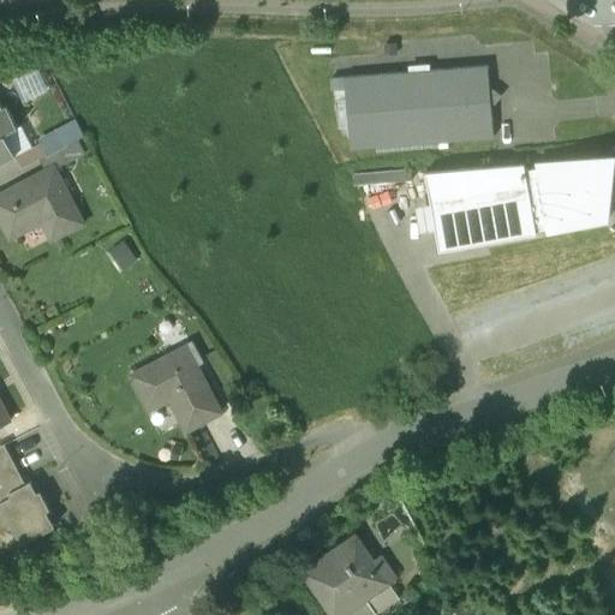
[(488,61),(333,75),(333,85),(344,85),(350,147),(494,135),(491,99),(494,99),(500,93),(494,88),(490,88),(488,61)]
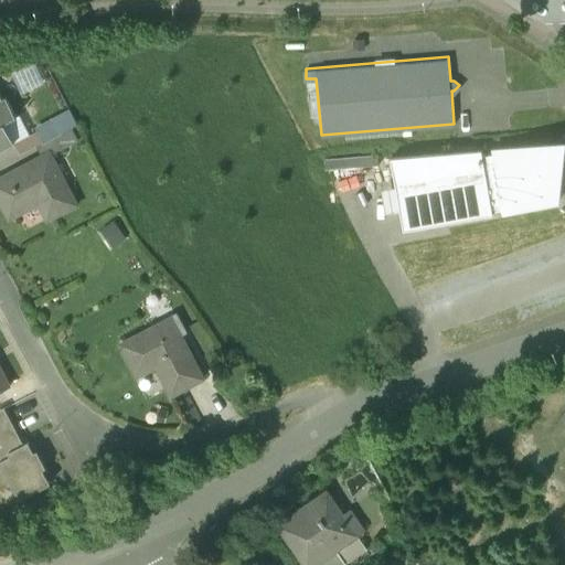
[(0,99),(0,149),(13,142),(3,124),(16,117),(6,97),(4,98),(0,99)]
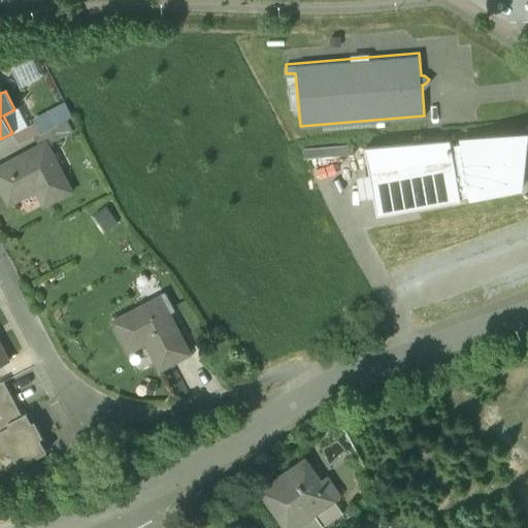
[(64,101),(47,110),(55,124),(71,116),(64,101)]
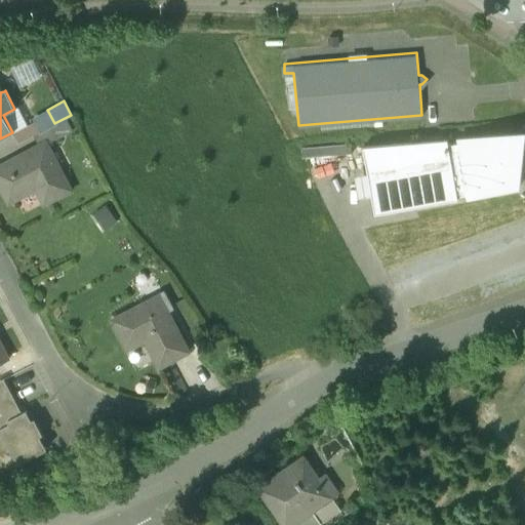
[(67,118),(35,134),(40,145),(46,142),(46,143),(73,128),(67,118)]
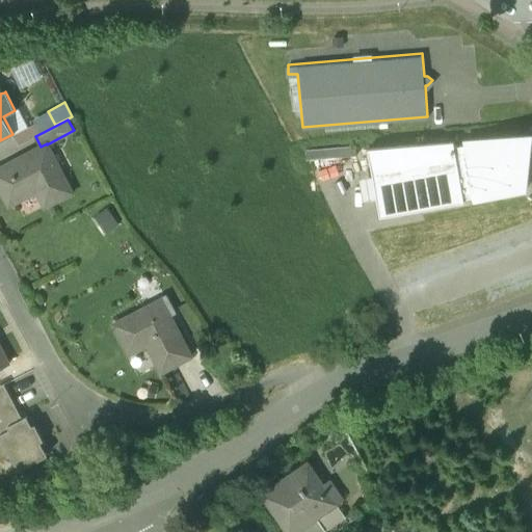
[(531,139),(531,134),(370,148),(381,214),(466,200),(464,194),(476,192),(477,197),(526,189),(531,139)]
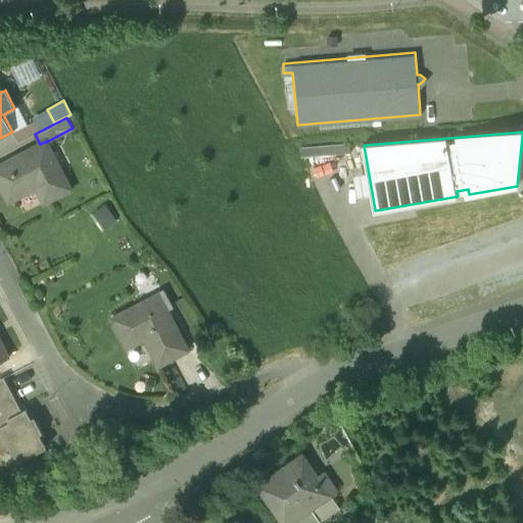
[(40,144),(0,164),(0,177),(10,197),(38,183),(46,199),(69,187),(46,142),(46,141),(40,144)]
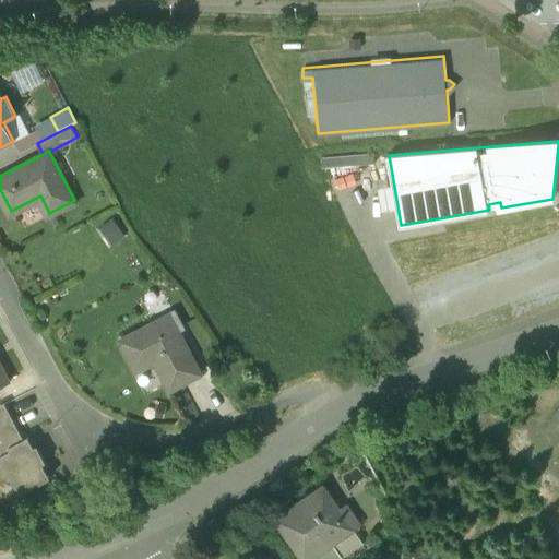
[(100,226),(113,242),(125,233),(113,217),(100,226)]
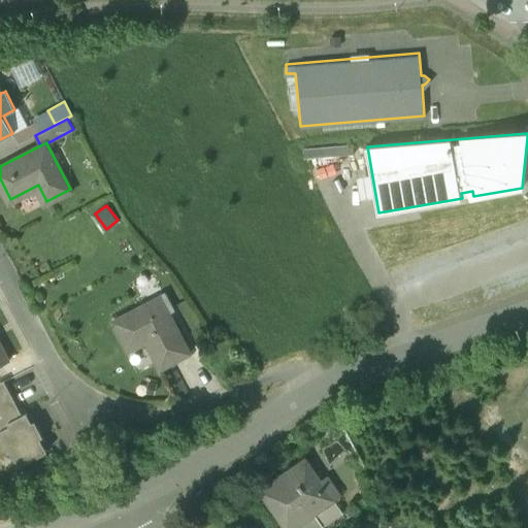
[(164,292),(112,319),(126,345),(144,335),(160,365),(189,350),(167,308),(171,306),(164,292)]
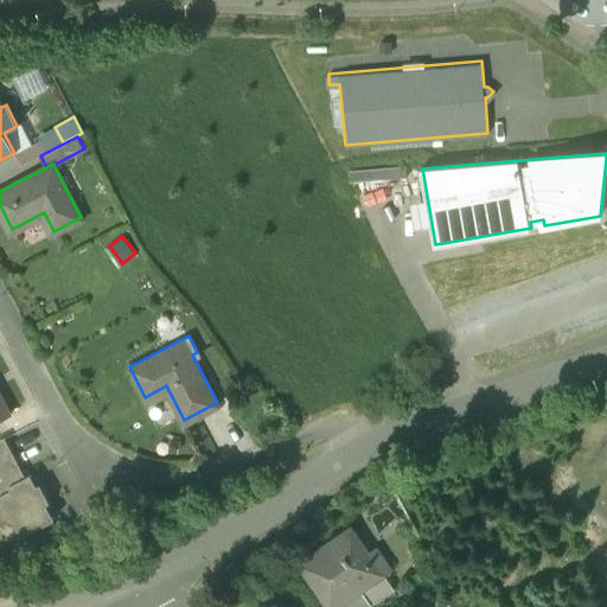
[(5,435),(0,436),(0,468),(18,460),(5,435)]
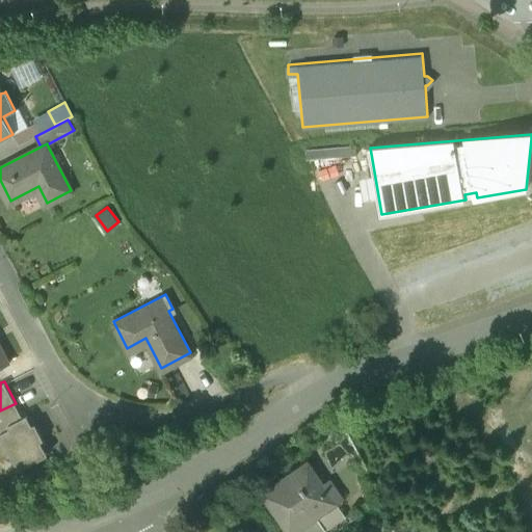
[(16,403),(0,410),(0,458),(11,452),(20,467),(48,451),(27,413),(23,415),(16,403)]
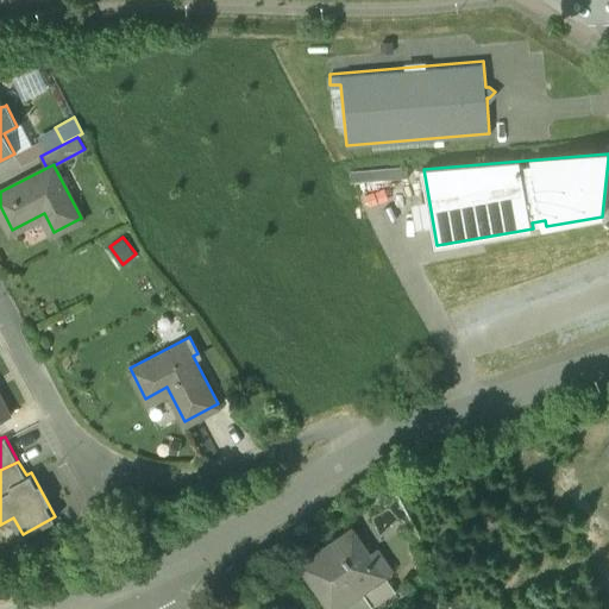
[(384,577),(351,529),(300,565),(330,608),(336,608),(357,596),(384,577)]
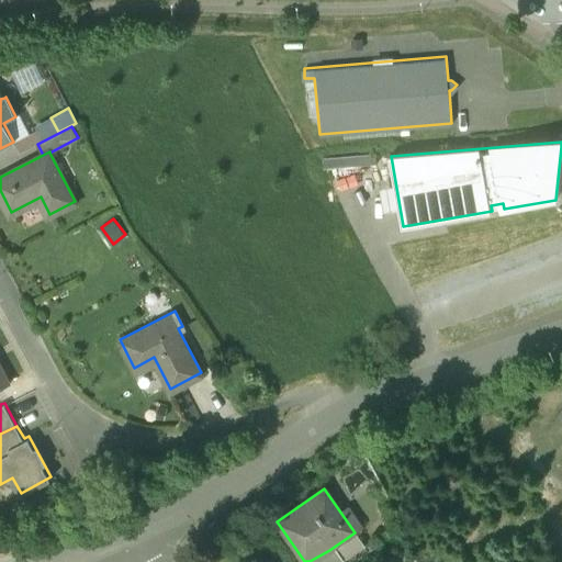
[(355,532),(329,550),(337,561),(352,561),(368,552),(355,532)]
